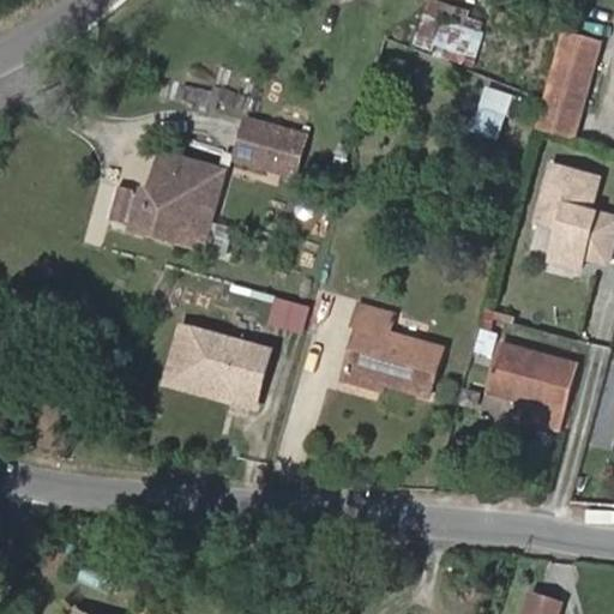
[(263,13),(270,0),(241,0),(263,13)]
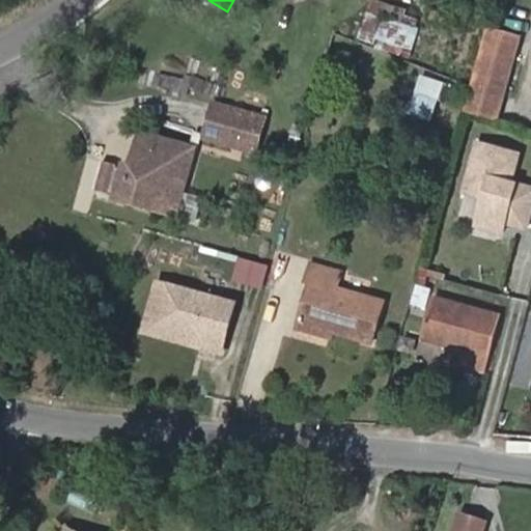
[(379,9),(370,49),(410,57),(419,18),(379,9)]
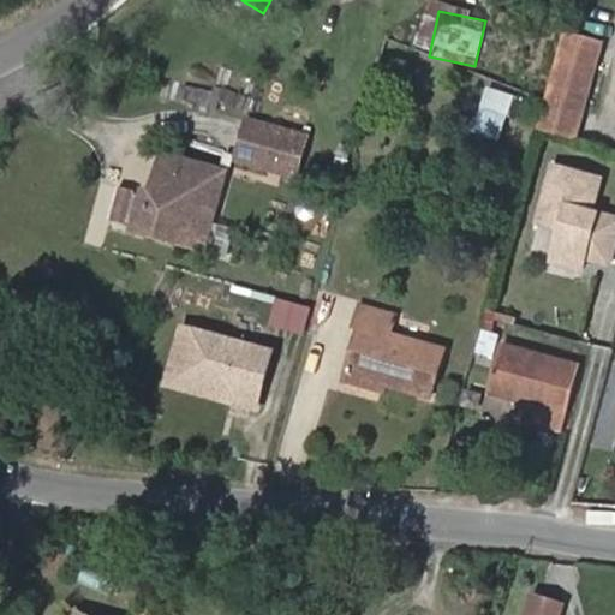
[(577,136),(602,42),(566,33),(541,126),(577,136)]
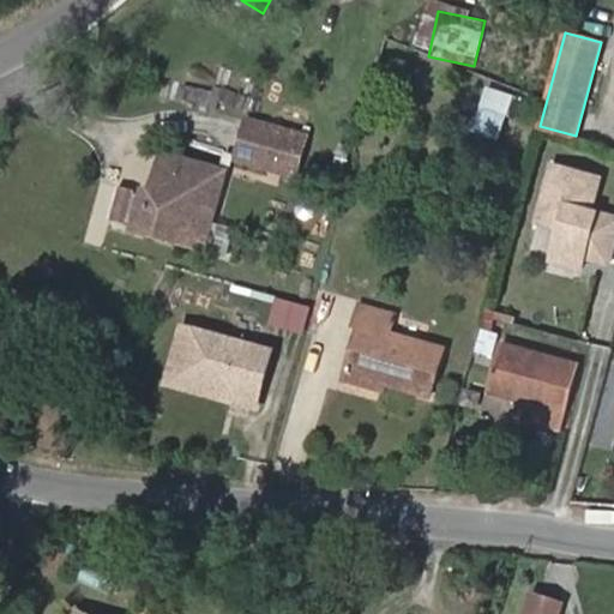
[(181,83),(176,97),(206,106),(211,91),(181,83)]
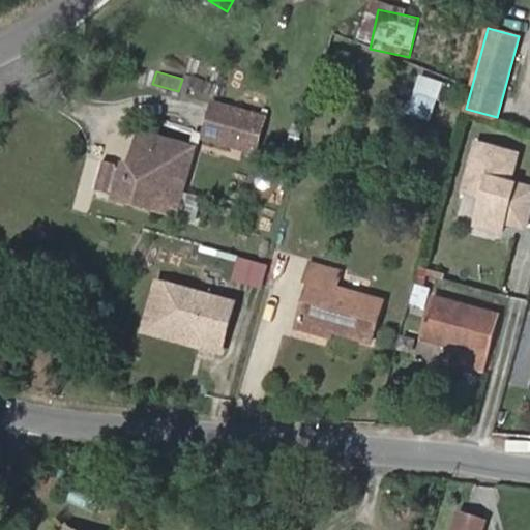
[(438,98),(443,83),(421,77),(416,92),(438,98)]
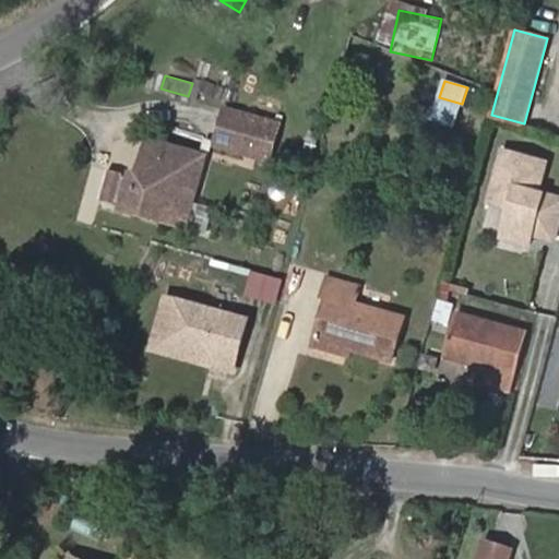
[(268,157),(276,125),(225,110),(215,142),(268,157)]
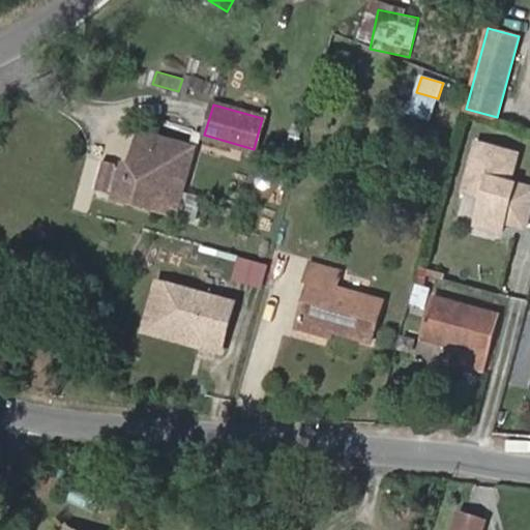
[(149,204),(154,185),(162,187),(160,192),(181,198),(196,147),(144,133),(135,169),(102,159),(94,189),(149,204)]
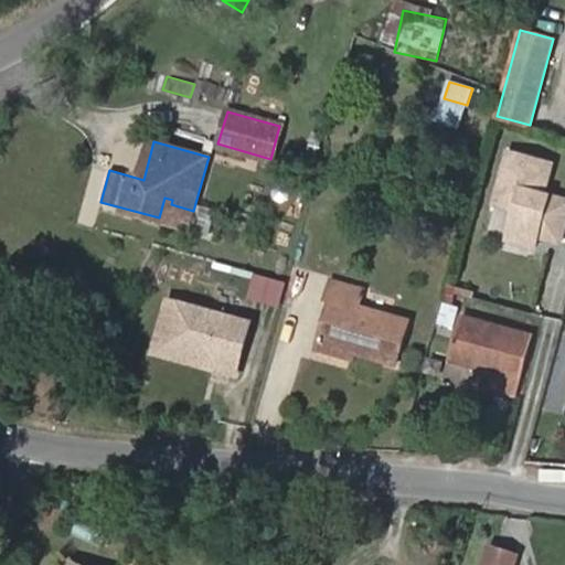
[(560,247),(564,225),(564,194),(546,190),(553,159),(501,147),(487,206),(505,211),(497,247),(533,256),(536,242),(560,247)]
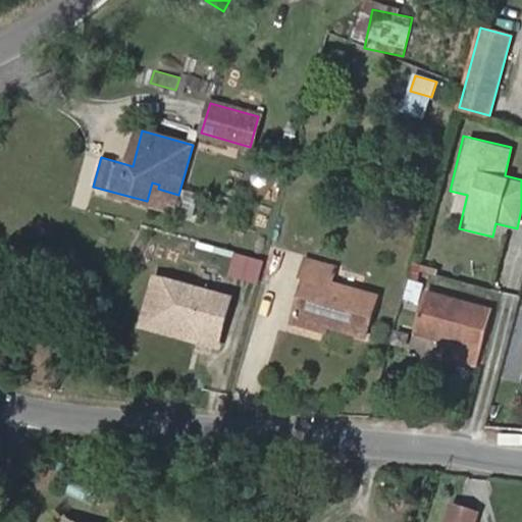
[(93,187),(101,157),(86,153),(77,181),(93,187)]
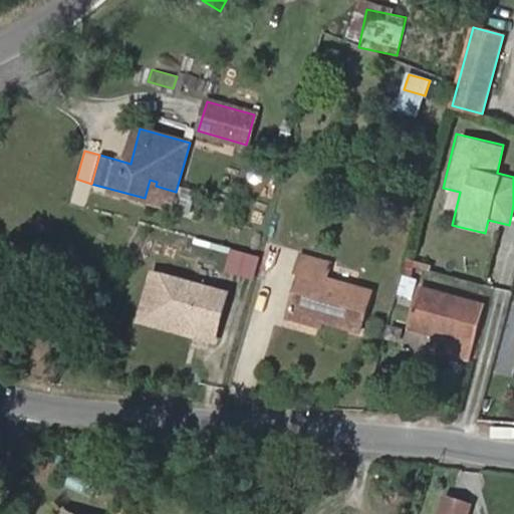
[(254,279),(258,253),(227,248),(223,273),(254,279)]
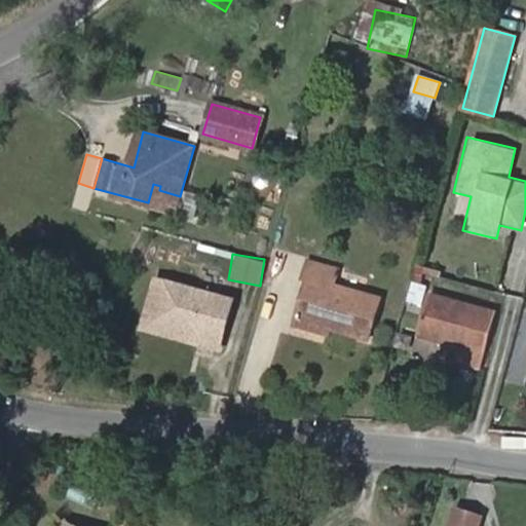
[(369,340),(380,299),(333,287),(337,270),(309,262),(304,278),(309,280),(298,320),(369,340)]
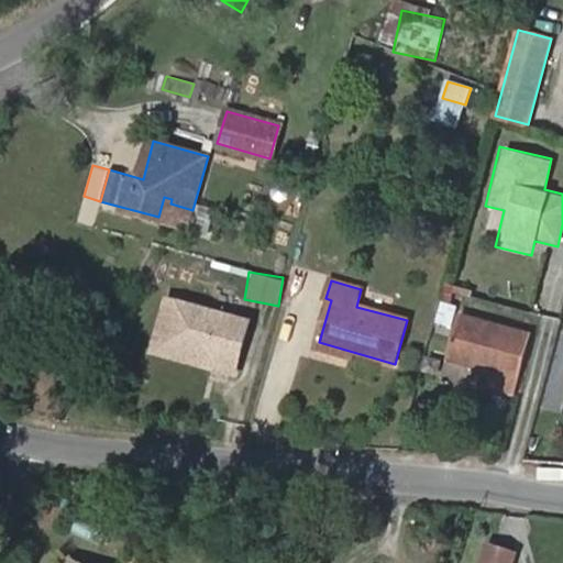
[(233,377),(250,316),(162,293),(145,354),(233,377)]
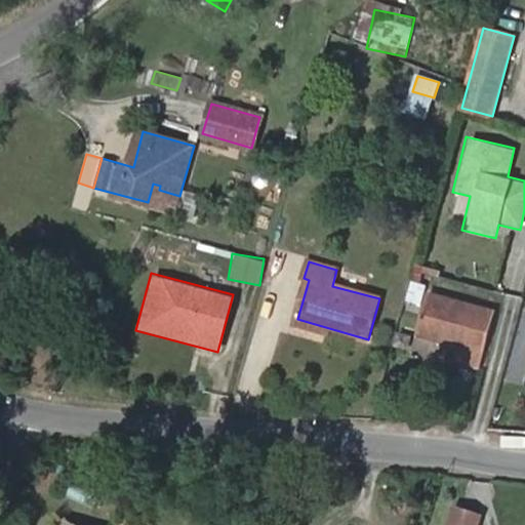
[(485,349),(495,312),(430,293),(418,335),(468,349),(470,344),(485,349)]
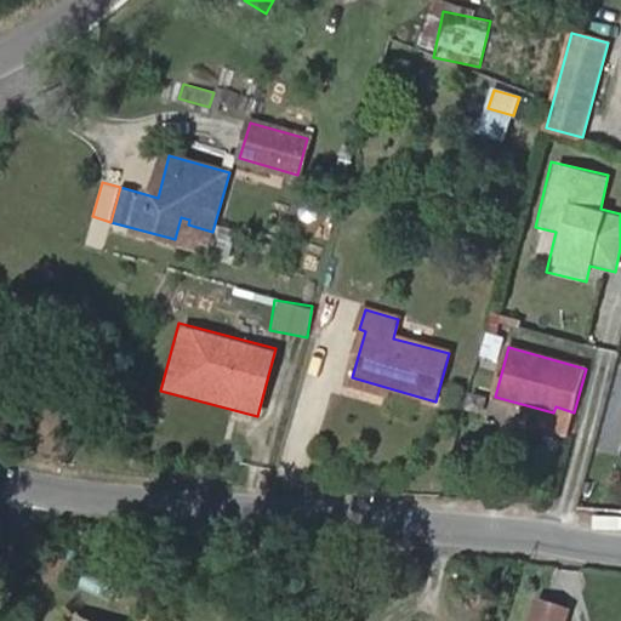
[(564,620),(568,610),(540,602),(533,620),(564,620)]
